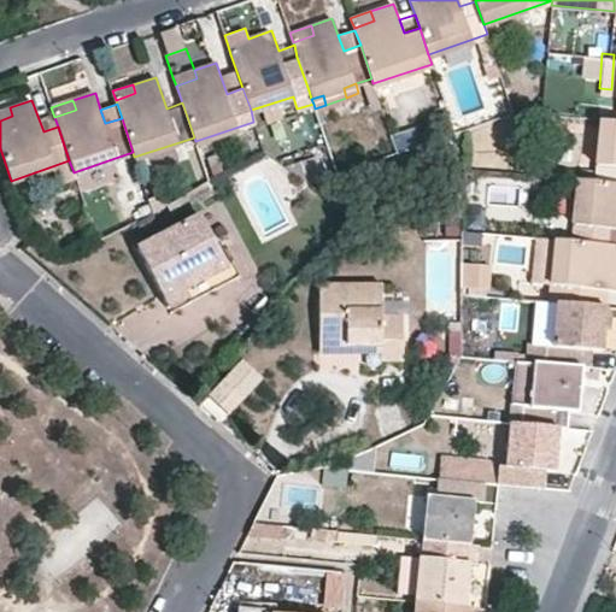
[(0,121),(12,116),(10,107),(0,110),(0,121)]
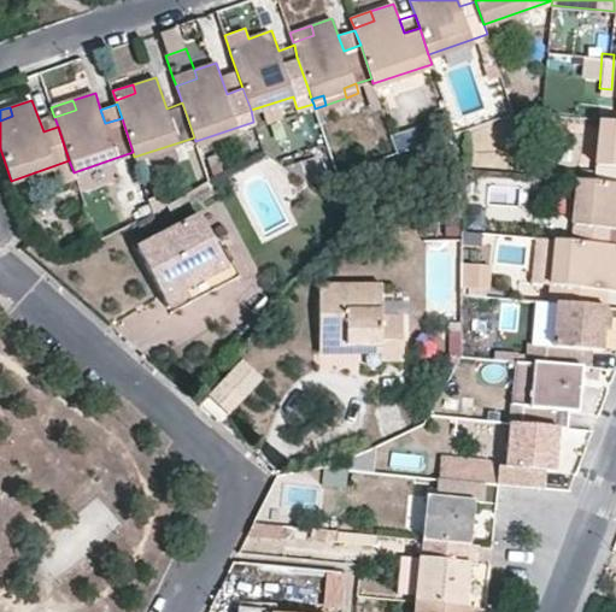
[(615,117),(600,117),(597,178),(615,180),(615,117)]
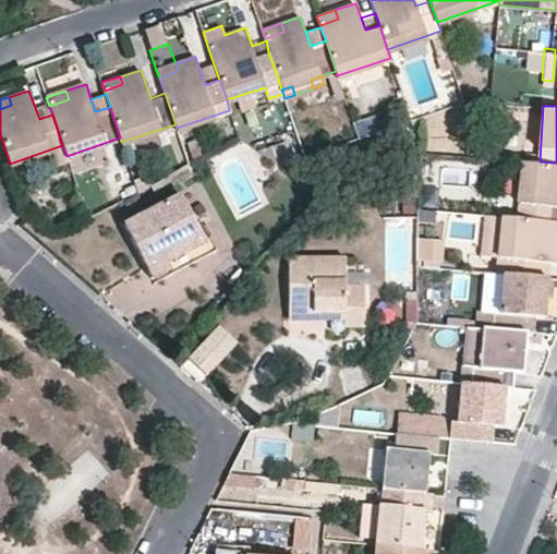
[(518,217),(549,219),(552,204),(556,204),(556,163),(540,161),(537,160),(523,159),(518,217)]
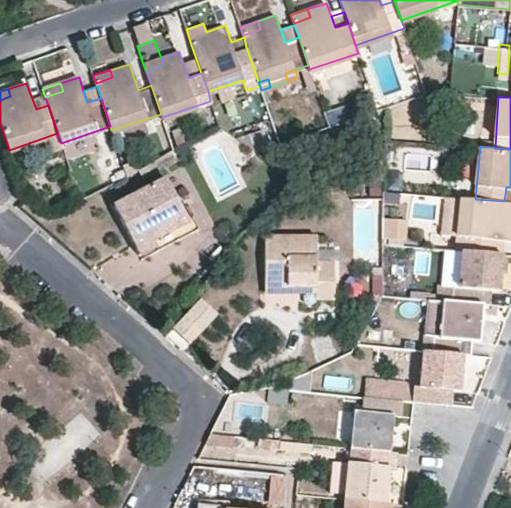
[(180,200),(167,177),(113,205),(138,255),(157,245),(151,233),(192,213),(184,198),(180,200)]
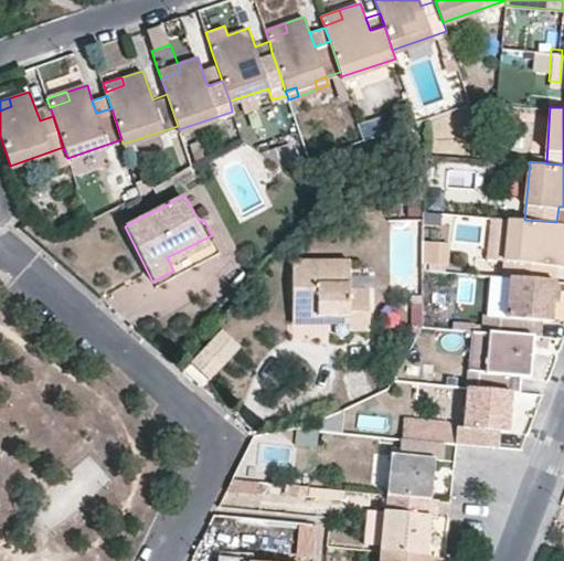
[(506,258),(509,218),(490,217),(487,256),(506,258)]
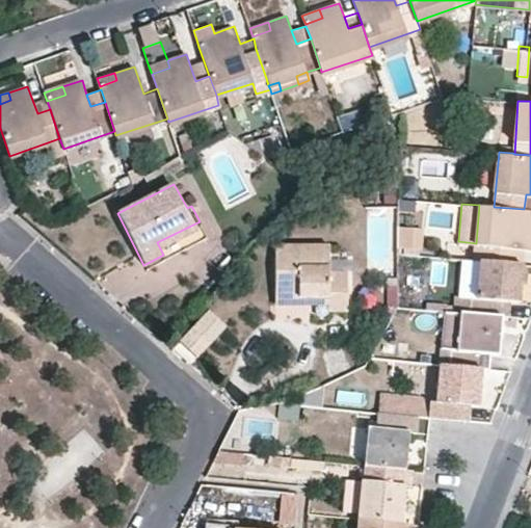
[(481,259),(505,261),(507,246),(530,248),(530,229),(530,216),(530,209),(524,209),(494,207),(479,205),(476,243),(474,259),(480,259),(481,259)]
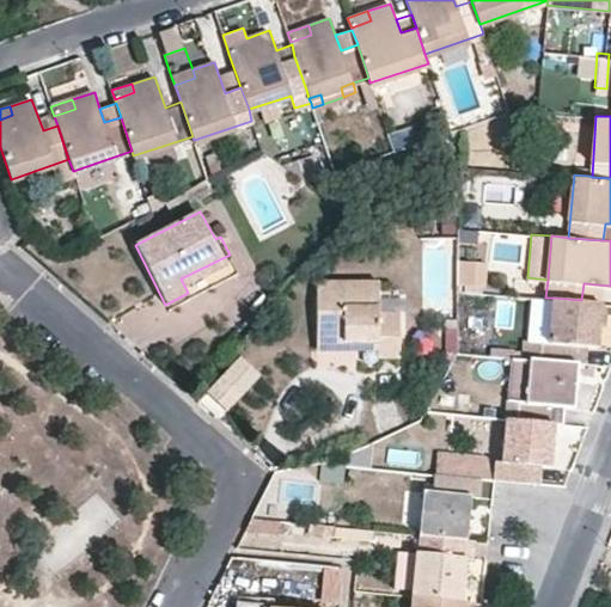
[(165,305),(167,311),(205,292),(240,274),(230,255),(181,279),(188,293),(165,305)]
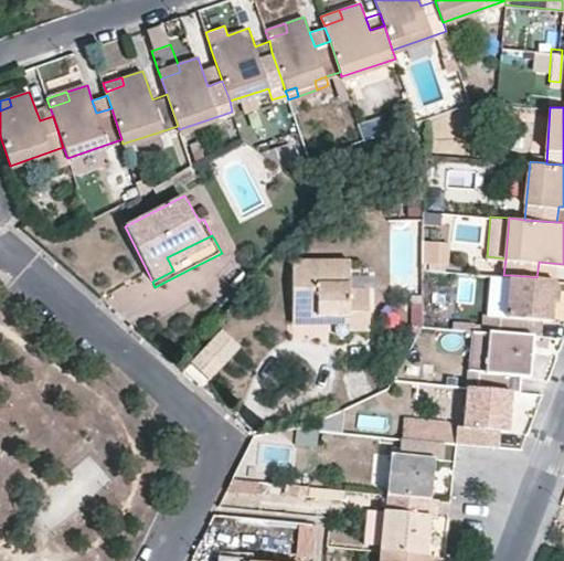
[(429,261),(446,262),(447,241),(432,240),(429,261)]
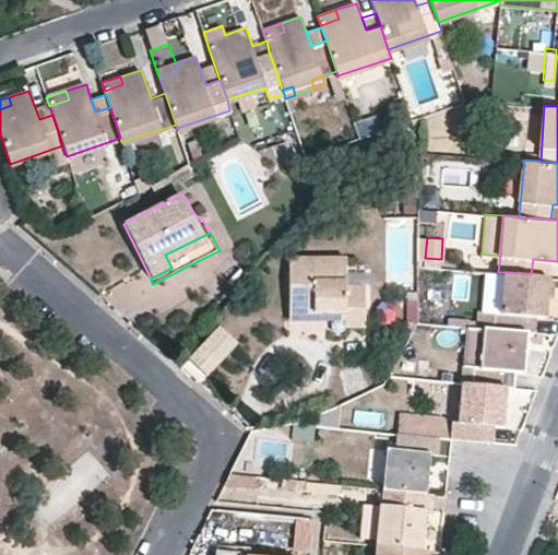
[(345,283),(345,255),(289,256),(289,309),(345,309),(345,316),(345,323),(364,323),(364,284),(345,283)]
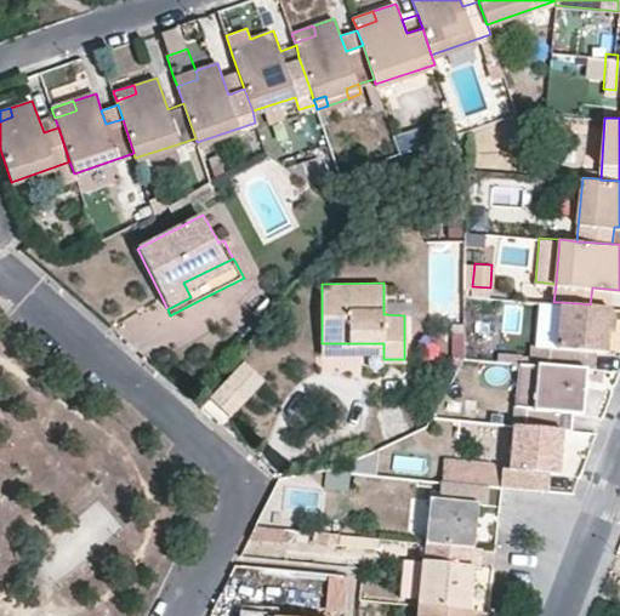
[(590,304),(562,302),(557,344),(550,344),(549,364),(586,366),(593,366),(596,349),(606,351),(610,307),(590,304)]
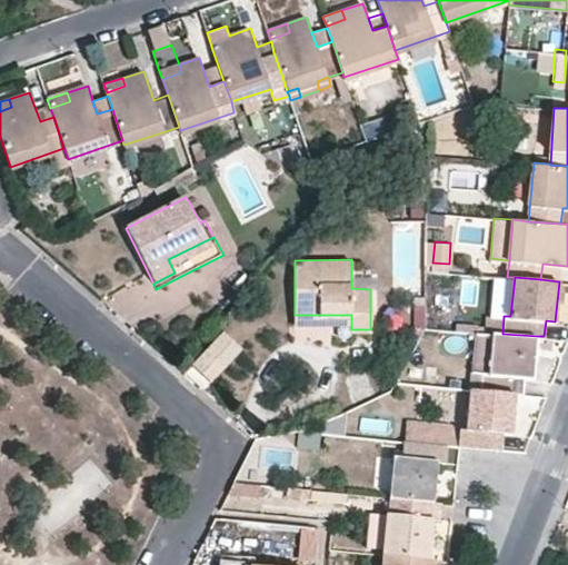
[(196,335),(173,356),(201,385),(239,347),(221,328),(206,345),(196,335)]
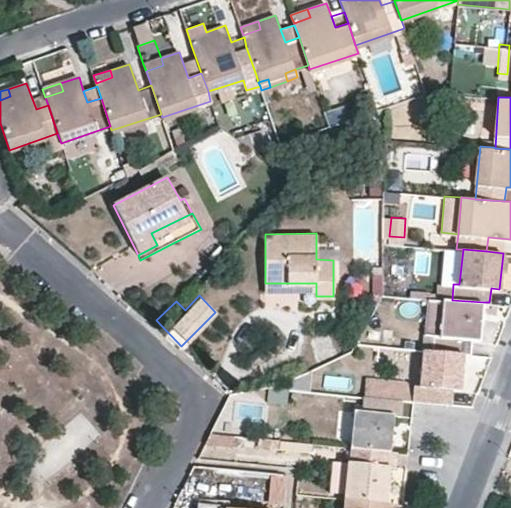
[(443,299),(428,297),(425,333),(440,334),(443,299)]
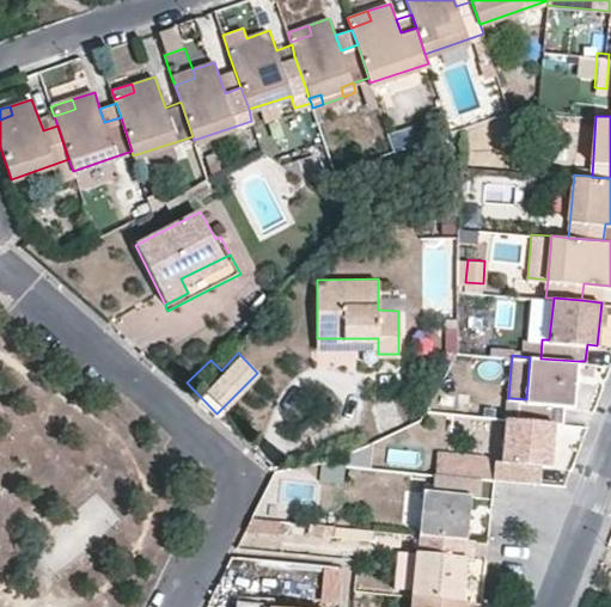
[(541,359),(530,357),(526,399),(508,398),(506,416),(554,421),(562,422),(564,404),(573,404),(578,361),(541,359)]
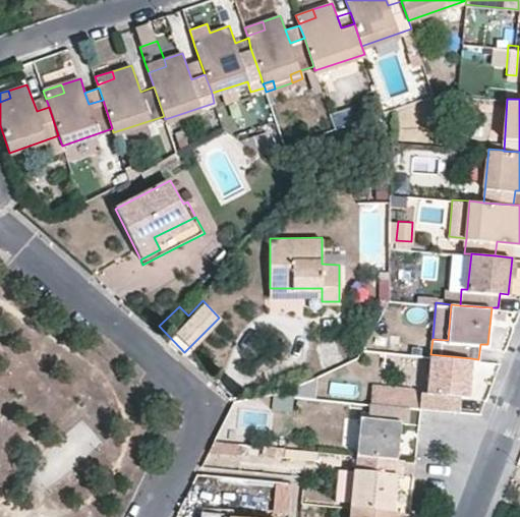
[(421,406),(458,409),(460,395),(468,396),(471,358),(430,354),(428,392),(421,392),(419,407),(421,406)]
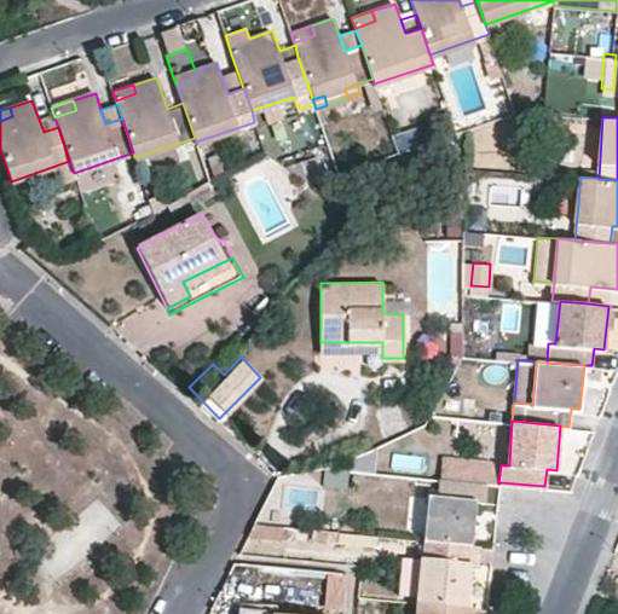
[(361,484),(362,469),(338,467),(338,481),(361,484)]
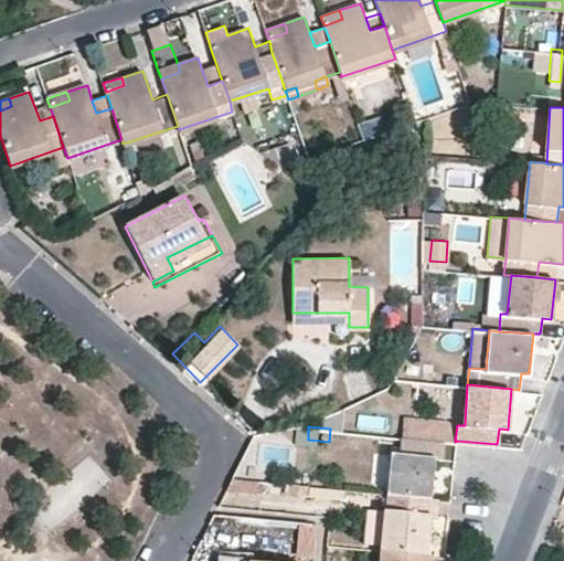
[(401,436),(400,452),(390,452),(386,491),(394,493),(431,496),(435,456),(442,457),(443,441),(401,436)]
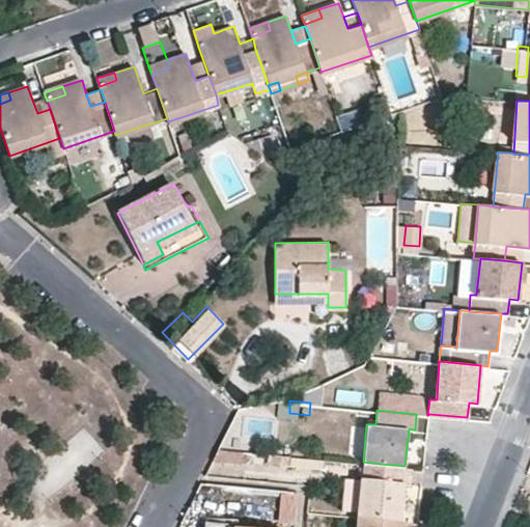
[(366,517),(398,520),(403,481),(410,482),(411,467),(405,466),(370,463),(370,477),(362,476),(361,478),(358,510),(357,515),(366,517)]
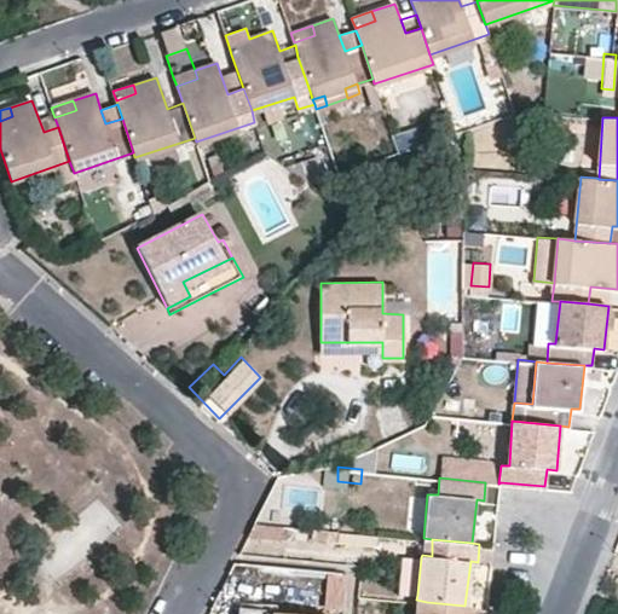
[(421,557),(404,555),(399,592),(417,595),(421,557)]
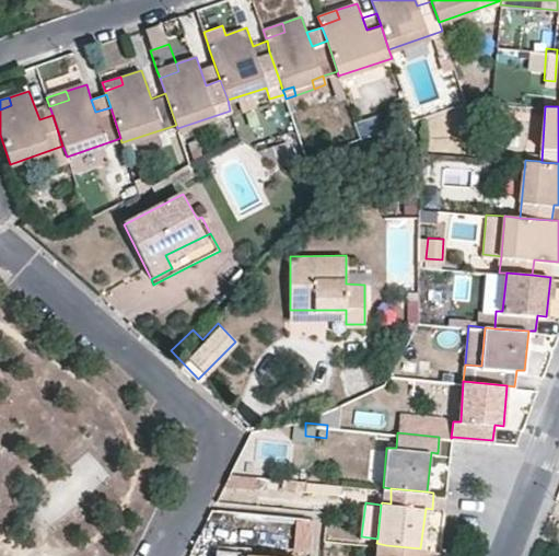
[(309,547),(313,516),(294,513),(290,544),(309,547)]
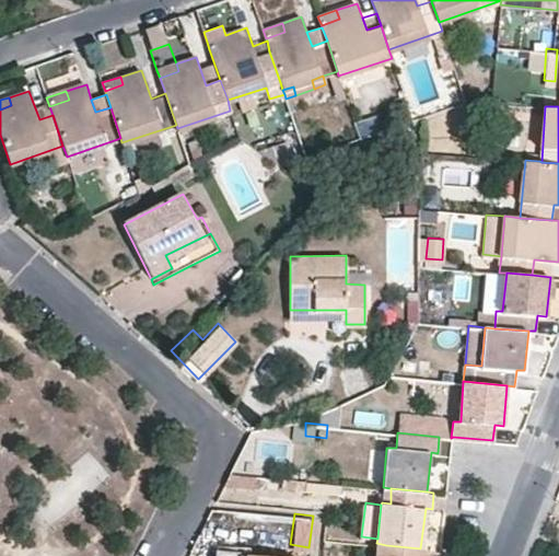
[(386,545),(384,555),(427,555),(428,549),(420,548),(386,545)]
